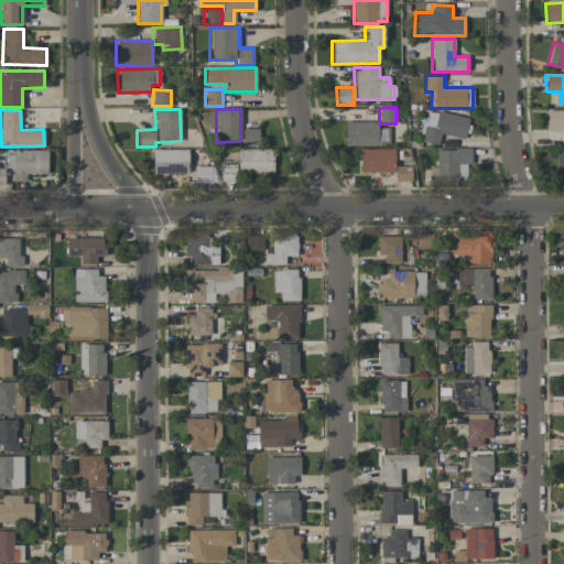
[(422,142),(438,145),(441,134),(464,139),(468,118),(427,110),(422,142)]
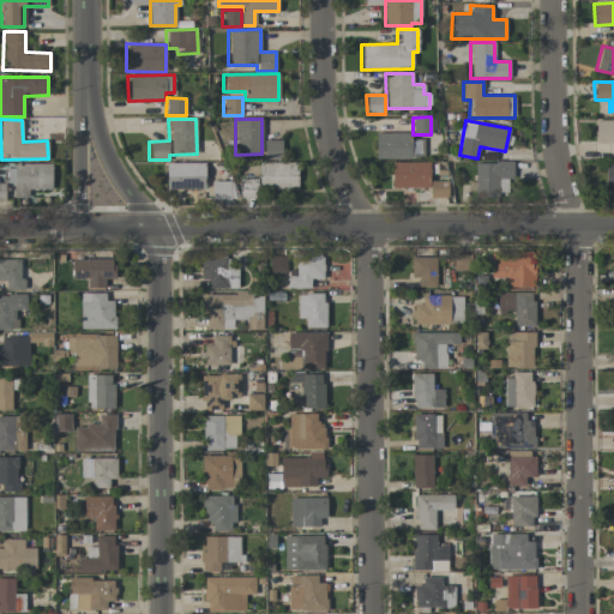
[(613,120),(595,120),(594,143),(613,143),(613,120)]
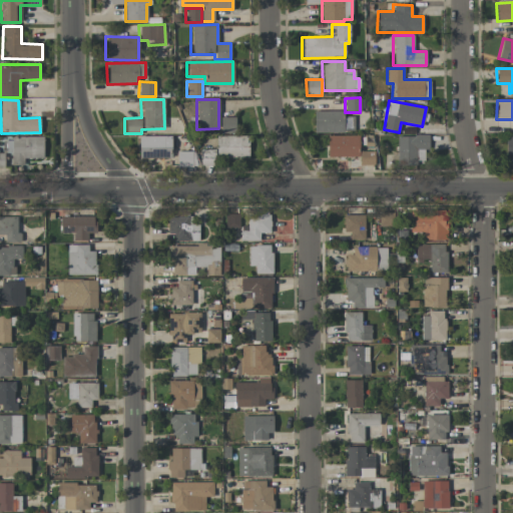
[(344,111),(314,110),(313,131),(353,132),(353,116),(343,116),(344,111)]
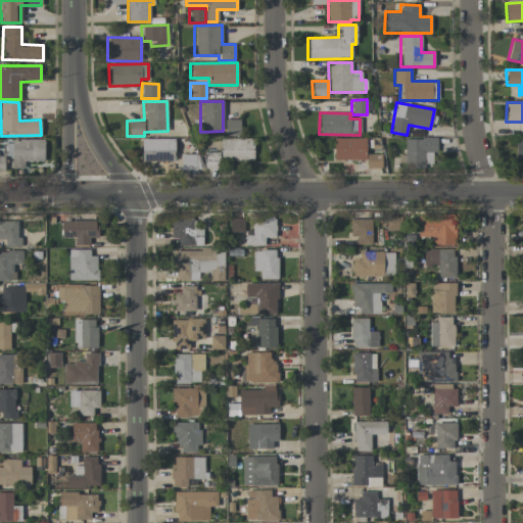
[(224,135),(240,136),(240,120),(225,119),(224,135)]
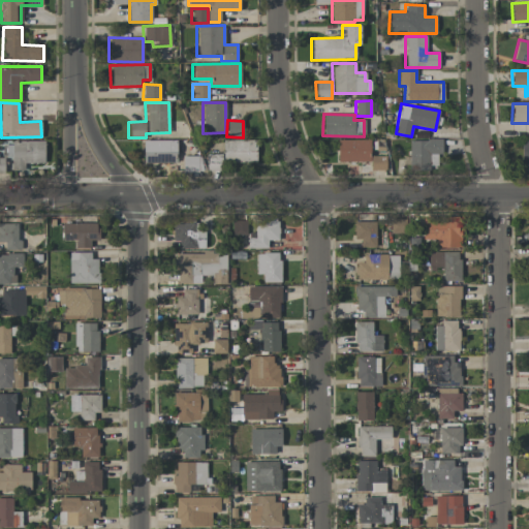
[(256,139),(222,141),(223,162),(256,161),(256,139)]
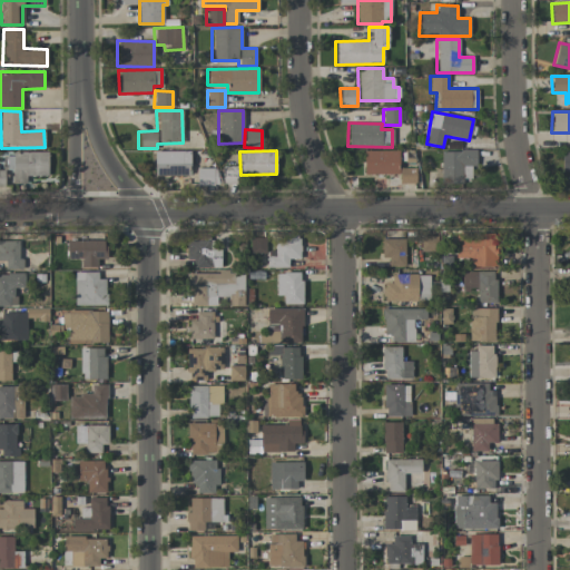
[(399,150),(363,150),(363,174),(399,174),(399,150)]
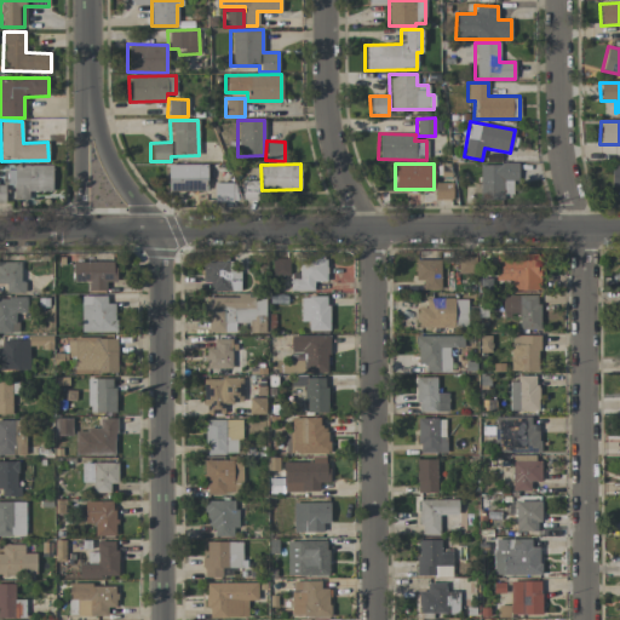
[(478,164),(477,199),(516,199),(516,165),(478,164)]
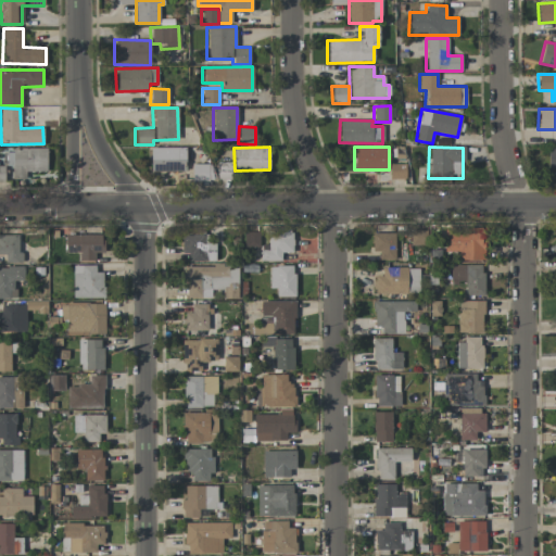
[(148,171),(185,172),(186,148),(149,148),(148,171)]
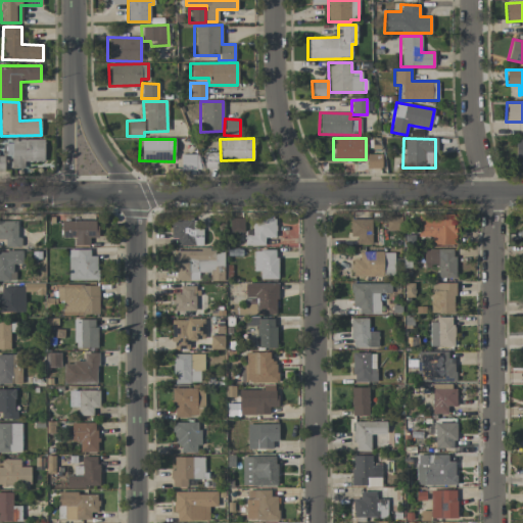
[(44,140),(5,140),(5,157),(10,157),(10,169),(22,169),(22,161),(44,161),(44,140)]
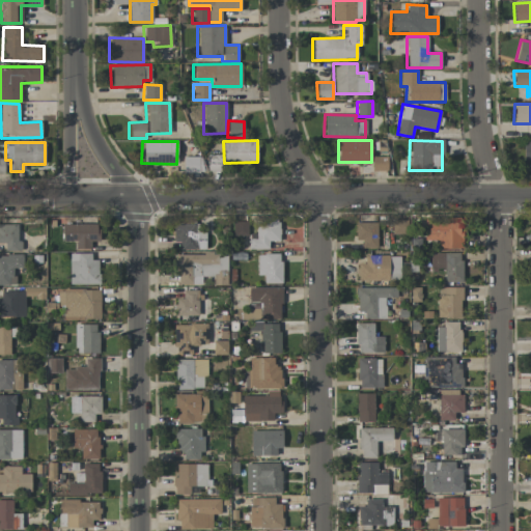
[(222,155),(207,155),(208,171),(222,171),(222,155)]
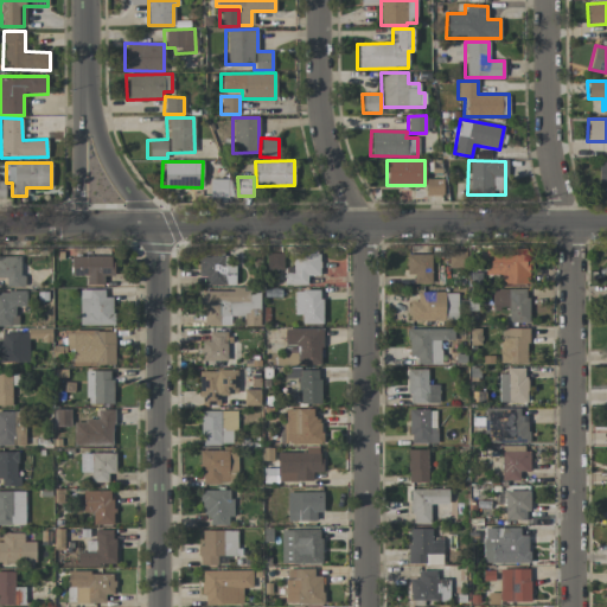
[(425,195),(442,196),(442,179),(425,178),(425,195)]
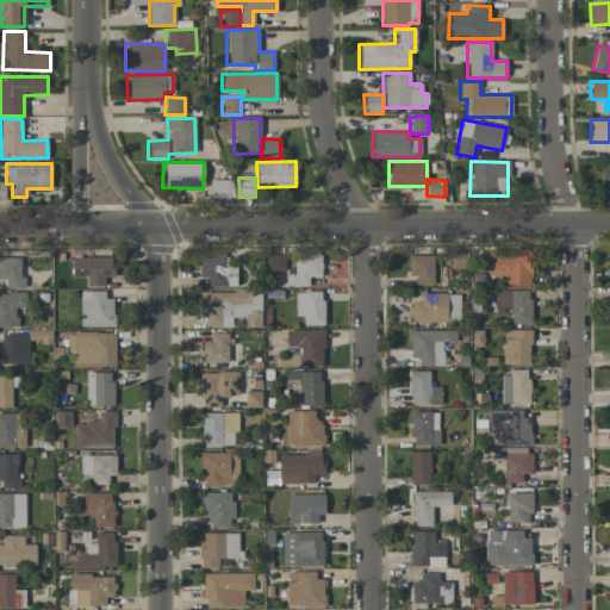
[(209,198),(231,198),(231,180),(210,180),(209,198)]
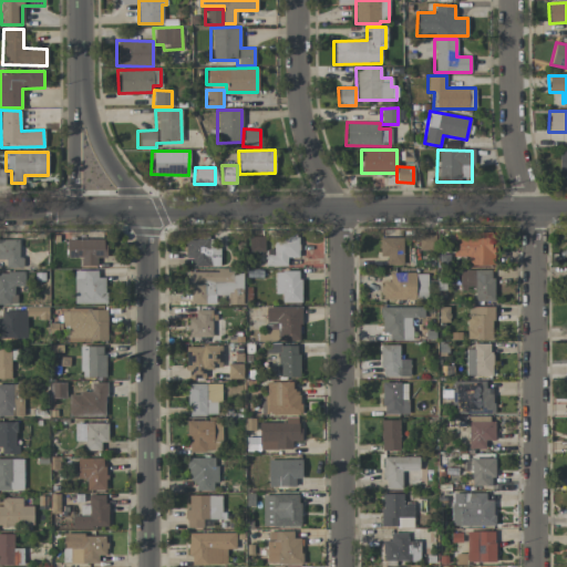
[(287,257),(298,258),(299,234),(272,233),(271,250),(265,249),(264,266),(286,267),(287,257)]
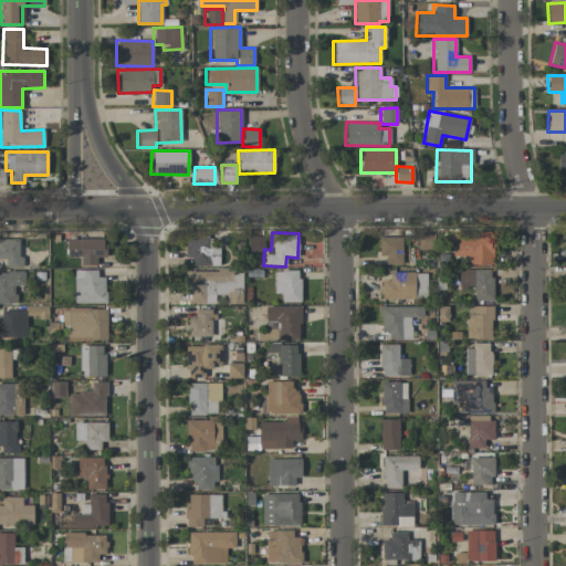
[(467,265),(493,264),(493,232),(452,233),(453,255),(467,255),(467,265)]
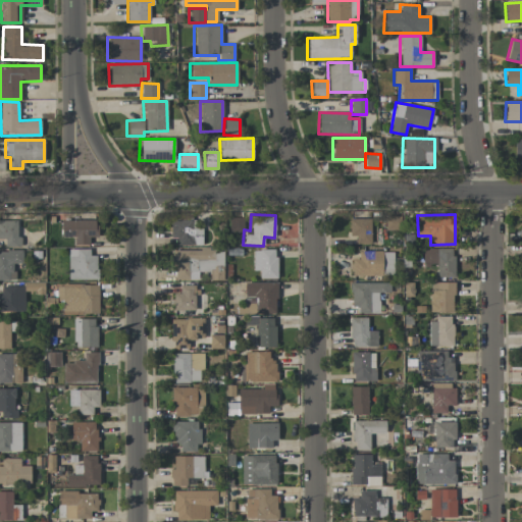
[(243,218),(228,217),(228,231),(243,231),(243,218)]
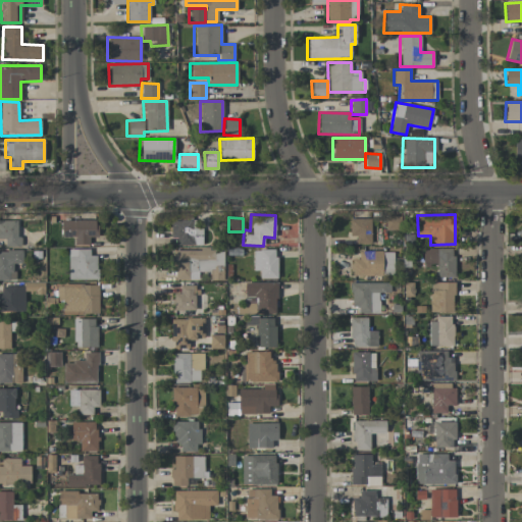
[(370,218),(348,219),(348,237),(354,237),(355,244),(370,244),(370,218)]
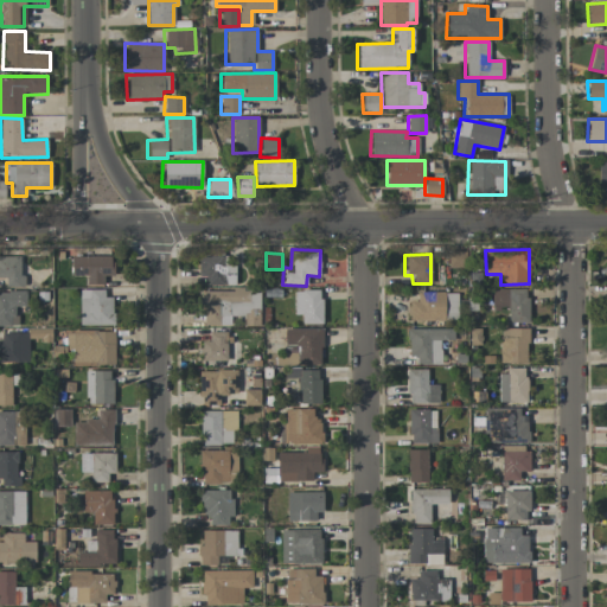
[(204,285),(235,285),(235,266),(223,267),(223,255),(197,256),(197,278),(204,278),(204,285)]
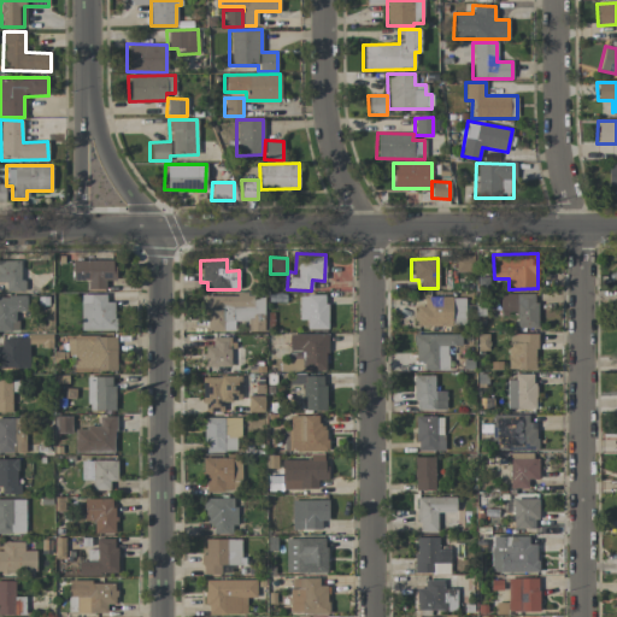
[(0,282),(5,282),(5,292),(22,291),(22,260),(0,260),(0,282)]
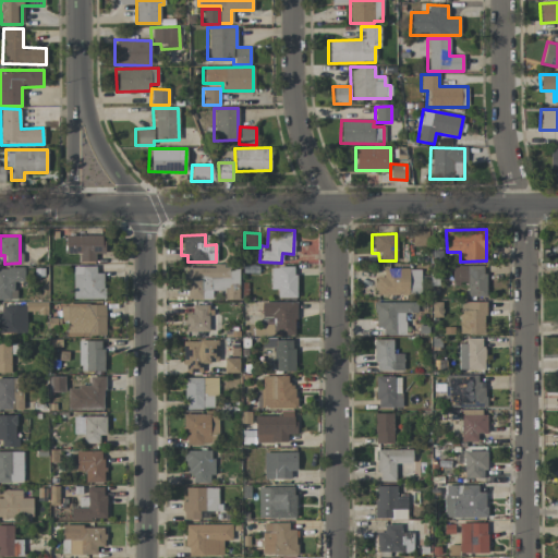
[(62,235),(62,253),(79,253),(79,262),(96,262),(96,253),(104,253),(104,235),(62,235)]
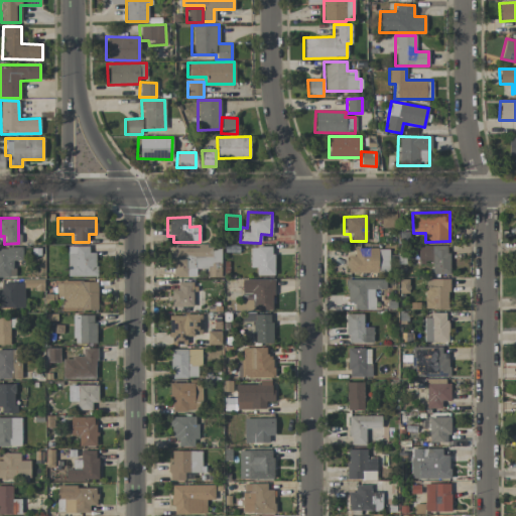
[(448,274),(448,245),(417,246),(418,262),(430,261),(430,274),(448,274)]
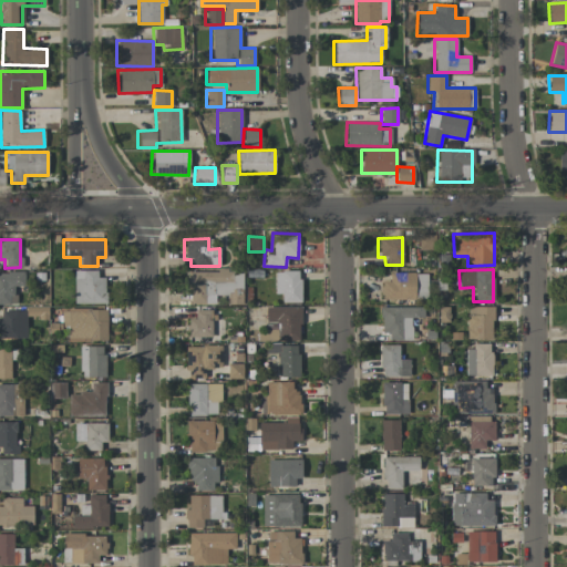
[(98,270),(73,270),(74,303),(105,303),(104,277),(98,277),(98,270)]
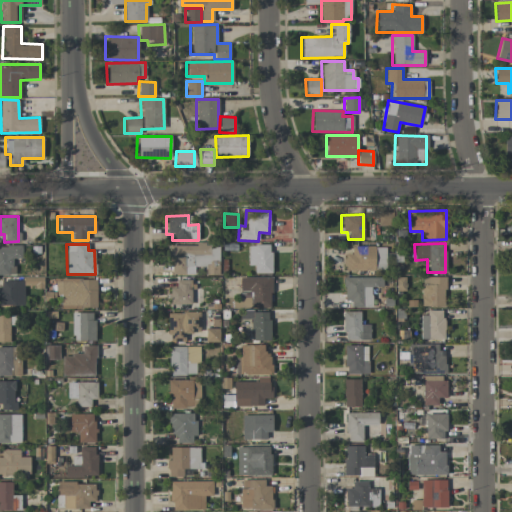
[(169,244),(169,274),(194,274),(194,269),(218,269),(218,245),(169,244)]
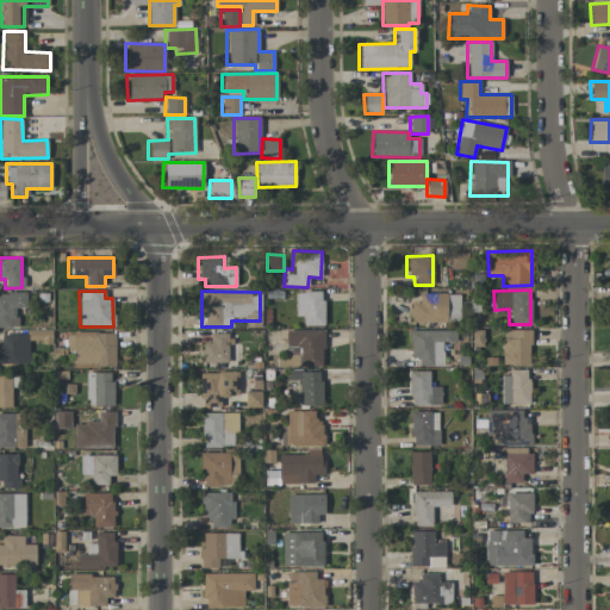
[(0,293),(0,328),(17,328),(16,307),(26,307),(25,292),(0,293)]
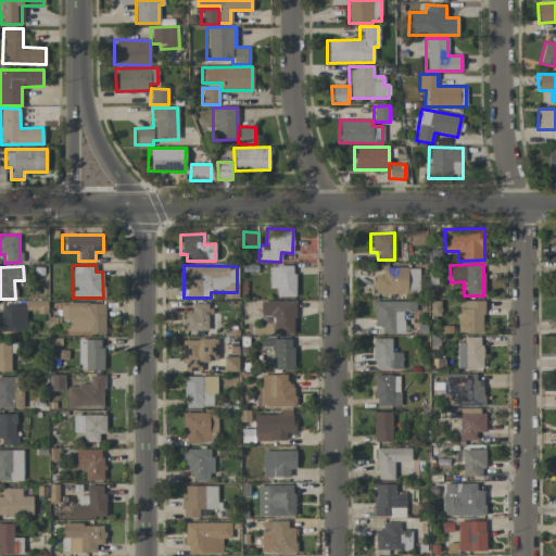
[(294,297),(294,266),(267,266),(268,289),(276,289),(276,297),(294,297)]
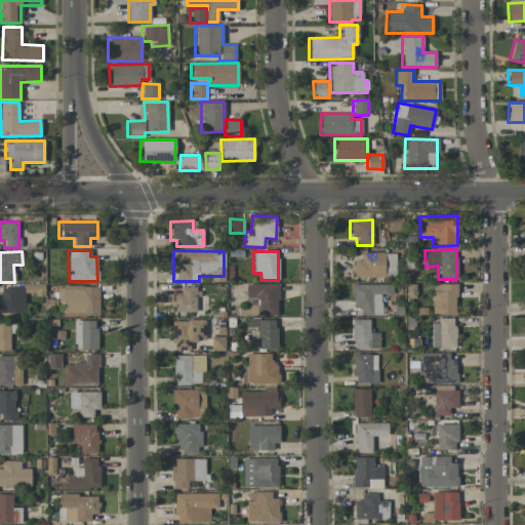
[(352,278),(396,277),(395,252),(360,253),(360,260),(352,260),(352,278)]
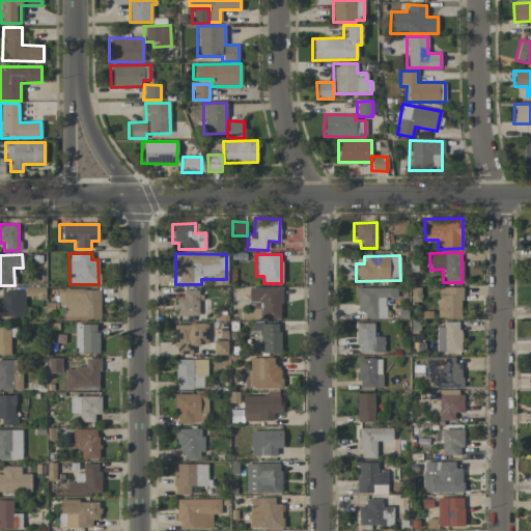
[(281,287),(249,287),(248,318),(281,319),(281,287)]
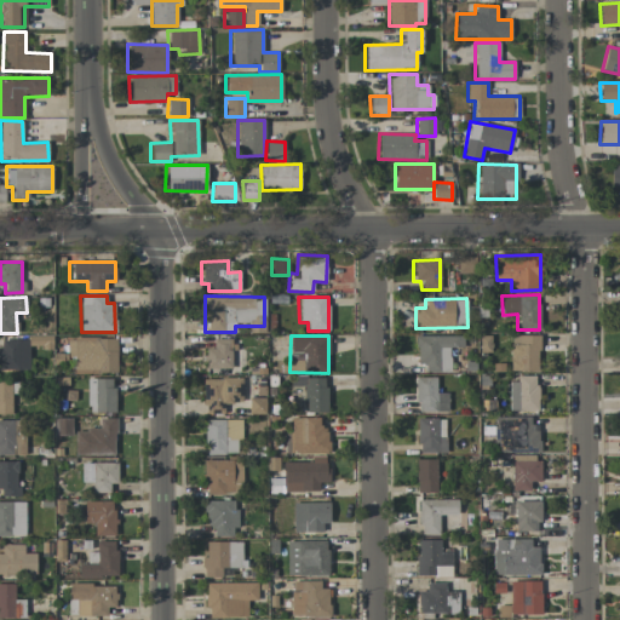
[(415,365),(424,365),(424,372),(451,372),(449,348),(464,348),(463,336),(415,337),(415,365)]
